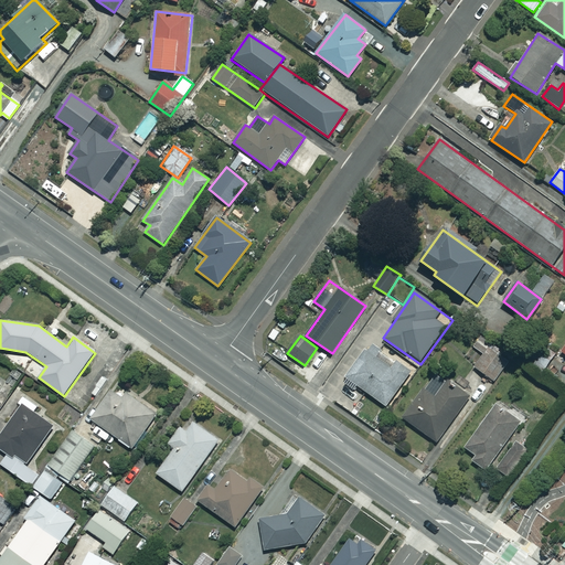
[(555,353),(543,343),(529,362),(541,372),(555,353)]
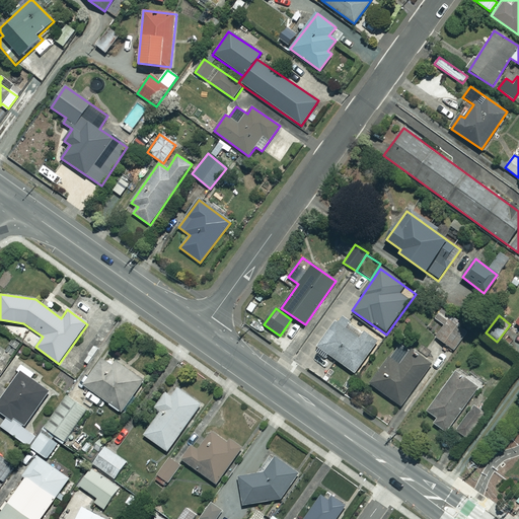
[(464,335),(448,321),(435,338),(451,351),(464,335)]
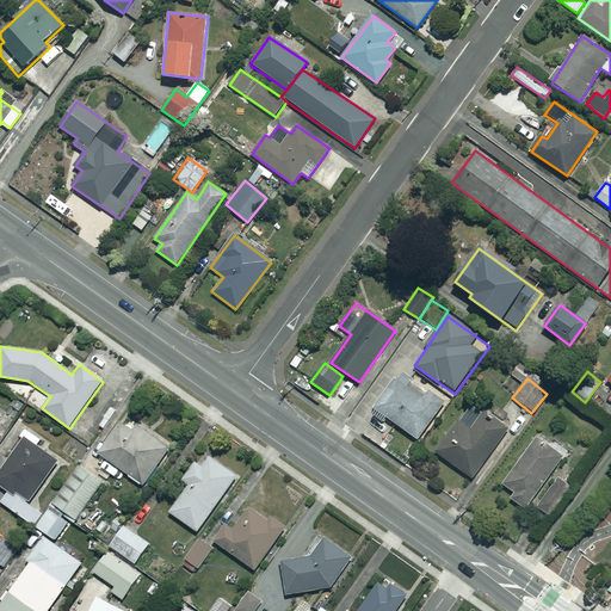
[(423,399),(395,380),(371,414),(383,423),(387,418),(418,439),(444,400),(429,389),(423,399)]
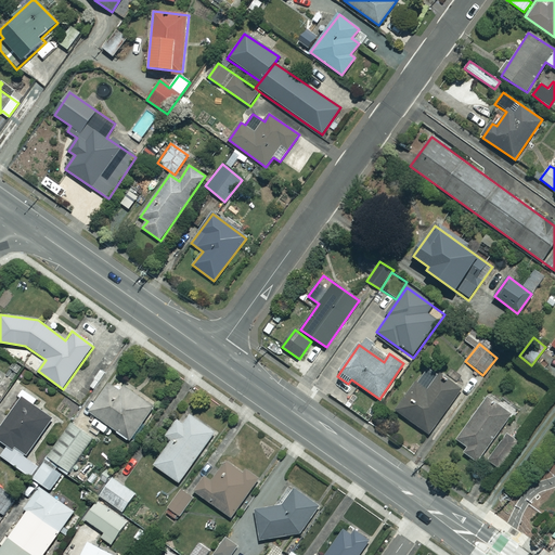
[(15,381),(23,369),(14,362),(5,373),(15,381)]
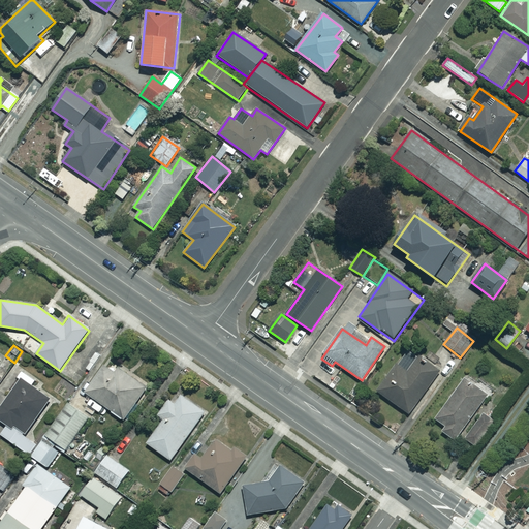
[(440,370),(417,355),(407,371),(397,365),(378,392),(410,414),(440,370)]
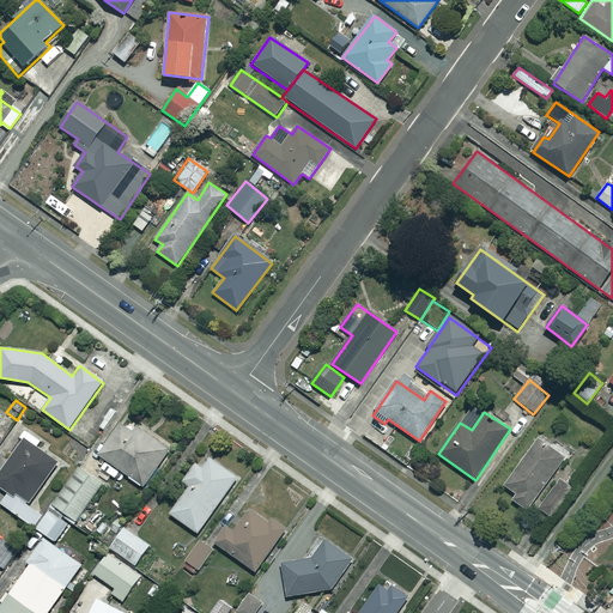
[(144,486),(170,449),(125,418),(99,455),(107,460),(101,468),(115,478),(121,471),(144,486)]
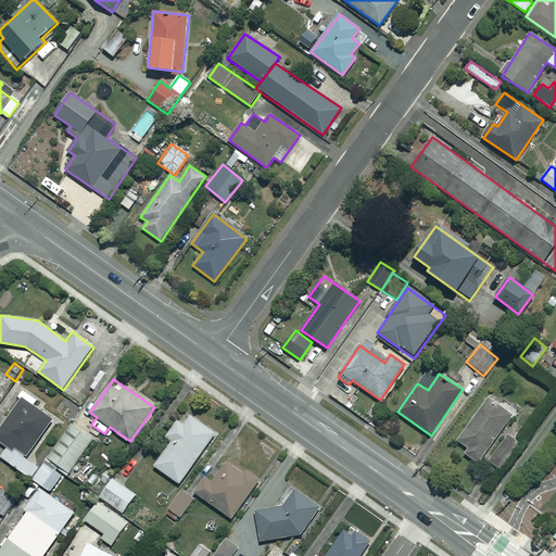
[(513,413),(487,394),(455,439),(468,449),(465,453),(478,463),(513,413)]
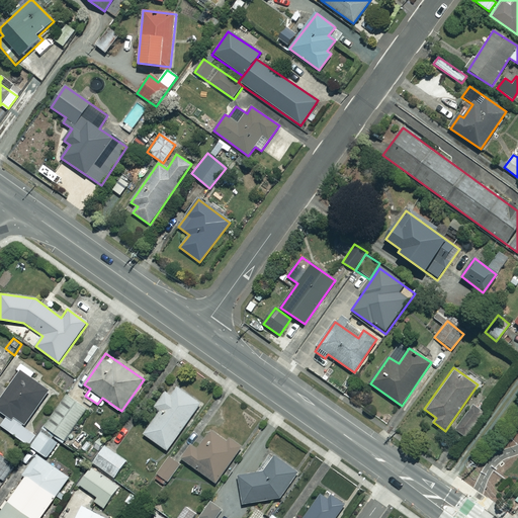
[(0,401),(0,412),(7,417),(0,427),(28,446),(36,434),(25,426),(50,392),(20,371),(0,401)]
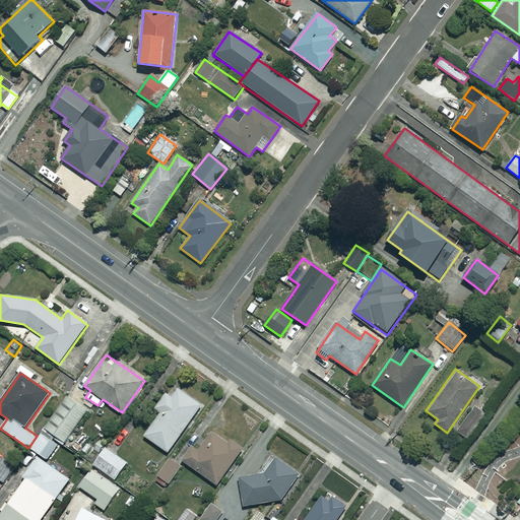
[(201,406),(179,389),(172,397),(167,393),(154,407),(160,412),(143,435),(166,452),(201,406)]
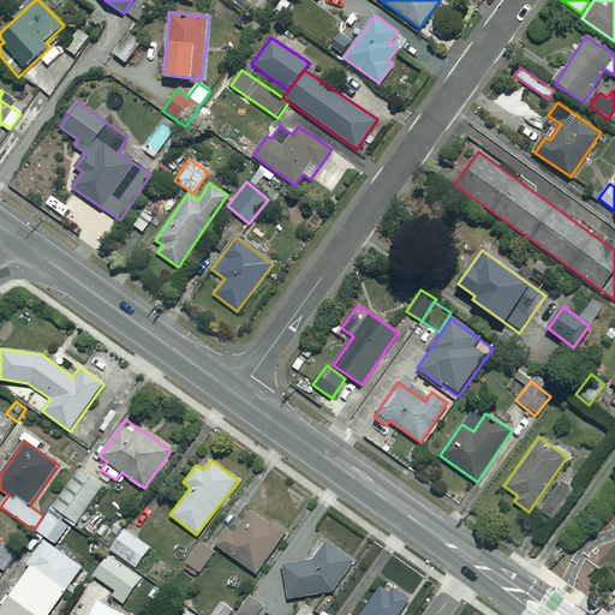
[(103,484),(81,467),(53,506),(76,523),(103,484)]
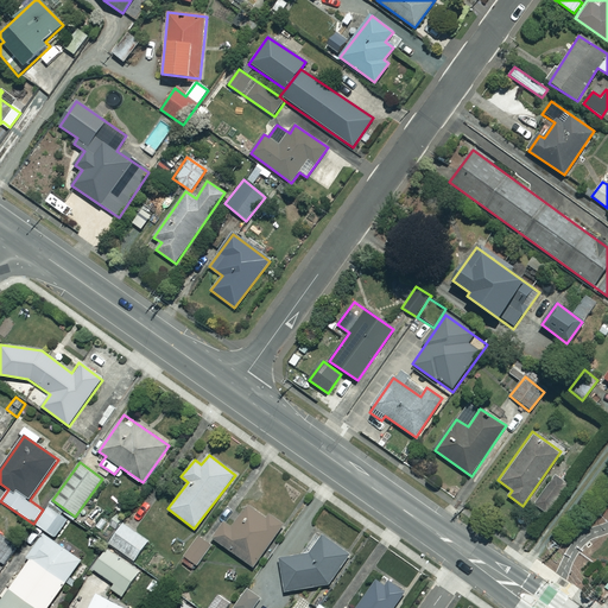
[(234,506),(210,537),(251,569),(285,525),(266,511),(257,523),(234,506)]
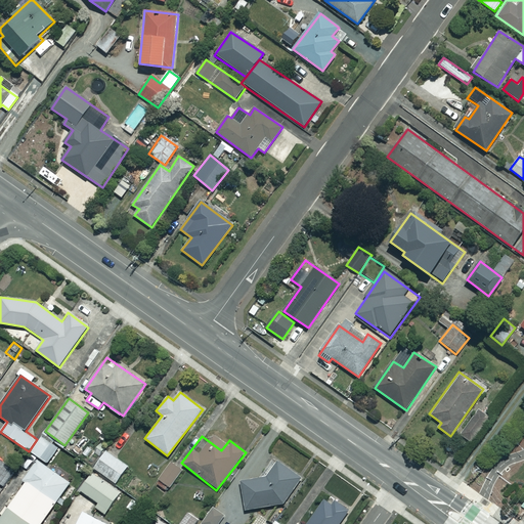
[(57,448),(42,437),(31,452),(46,463),(57,448)]
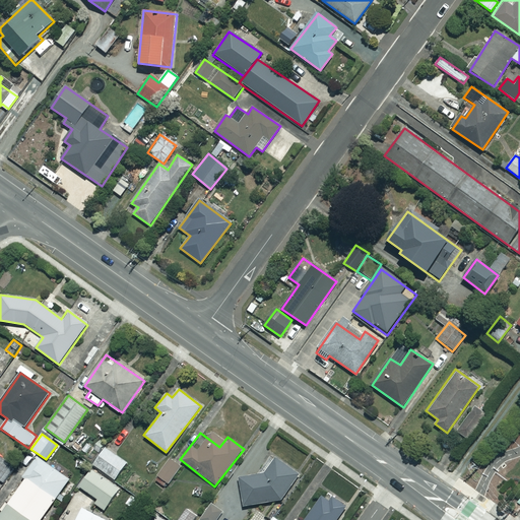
[(126,462),(105,448),(93,464),(115,479),(126,462)]
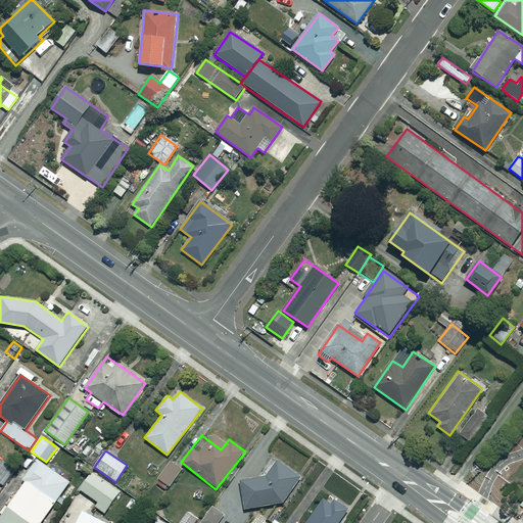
[(13,469),(0,460),(0,482),(3,484),(13,469)]
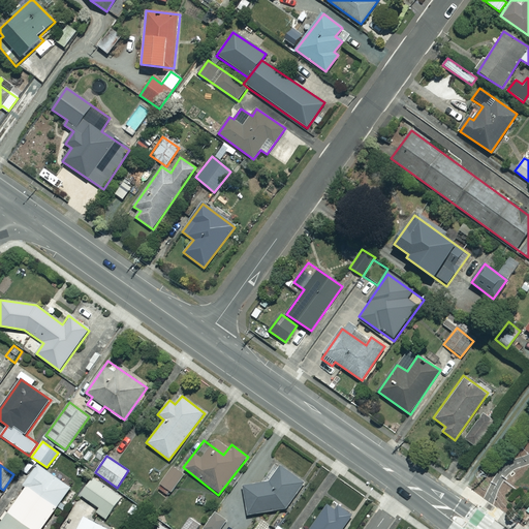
[(40,528),(69,487),(35,465),(23,484),(26,486),(0,525),(0,528),(40,528)]
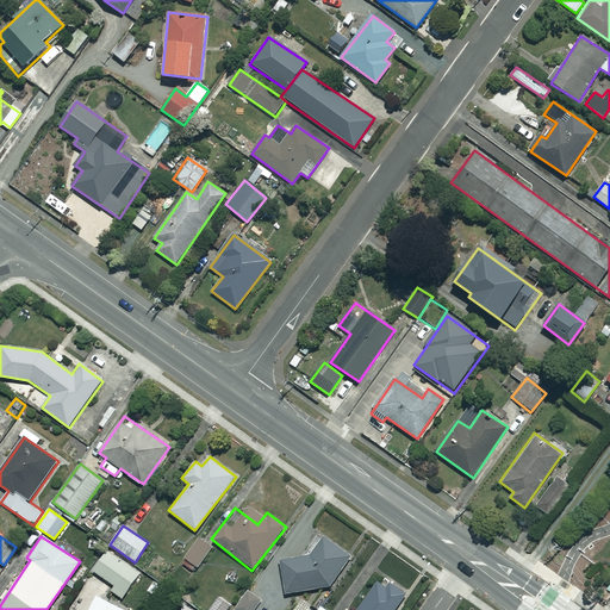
[(328,589),(352,559),(325,537),(310,555),(279,560),(284,595),(328,589)]
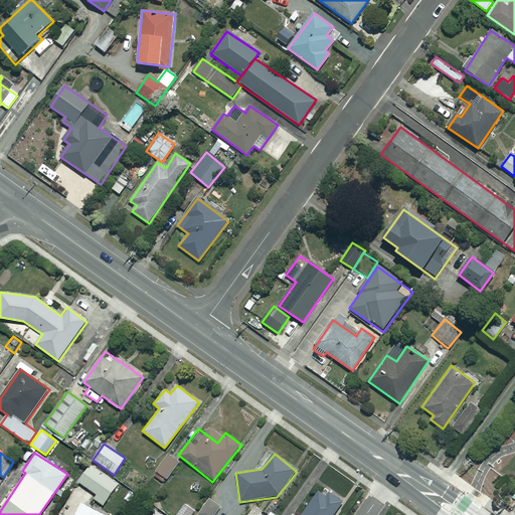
[(118,484),(91,464),(78,481),(98,495),(95,499),(103,504),(118,484)]
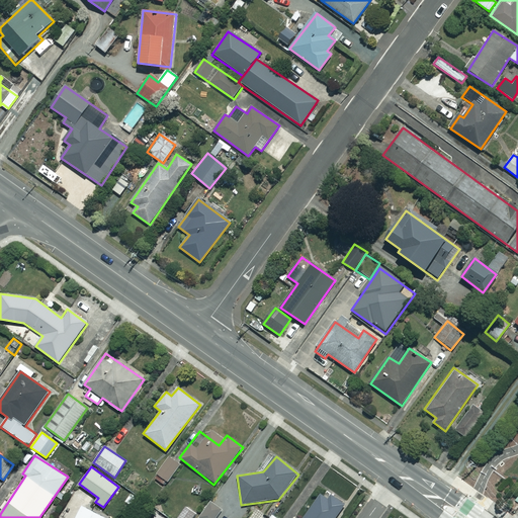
[(335,517),(342,508),(318,491),(297,517),(335,517)]
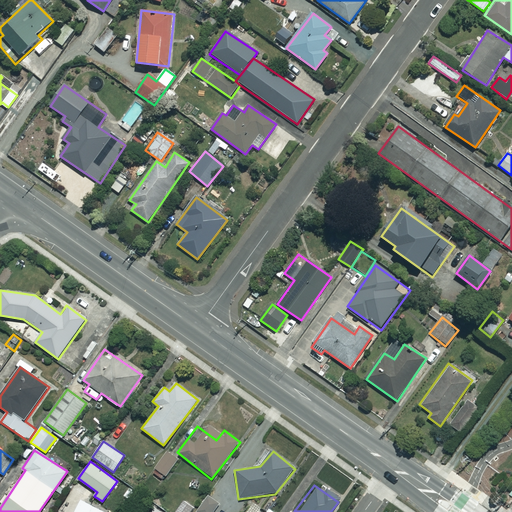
[(102,511),(82,501),(75,511),(102,511)]
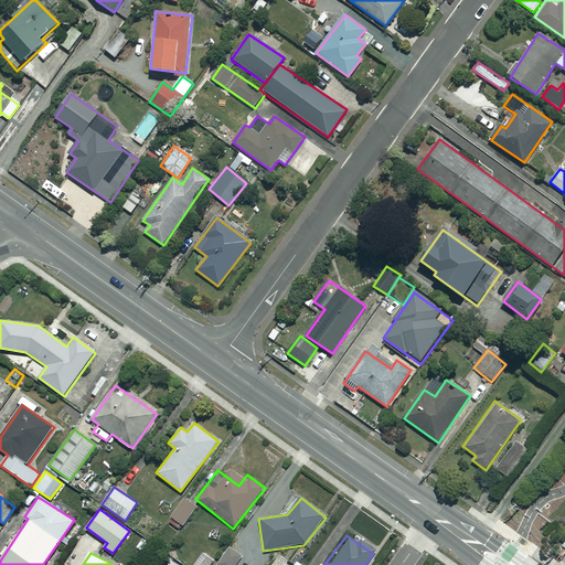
[(211,564),(214,562),(202,553),(192,564),(211,564)]
